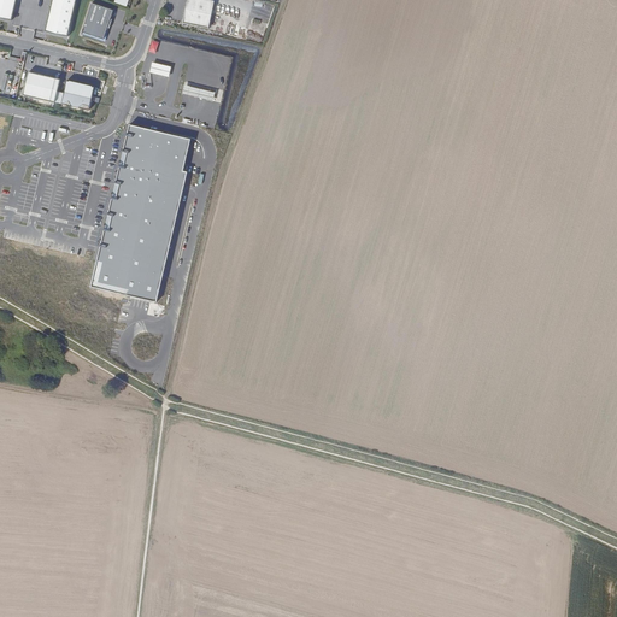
[(0,0),(0,19),(11,22),(16,0),(0,0)]
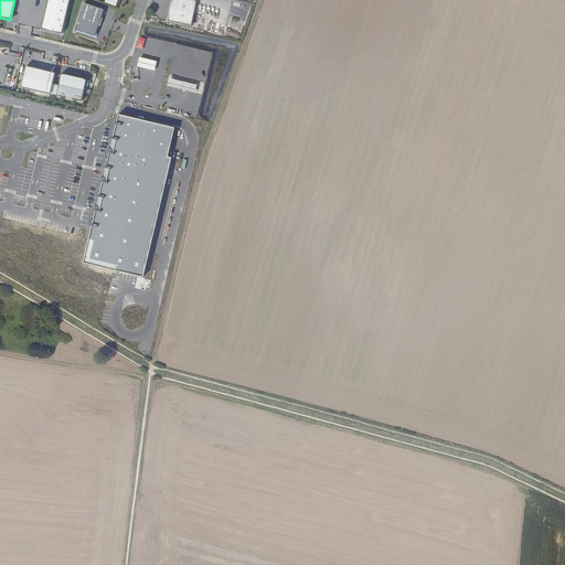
[(48,0),(42,30),(62,34),(68,0),(48,0)]
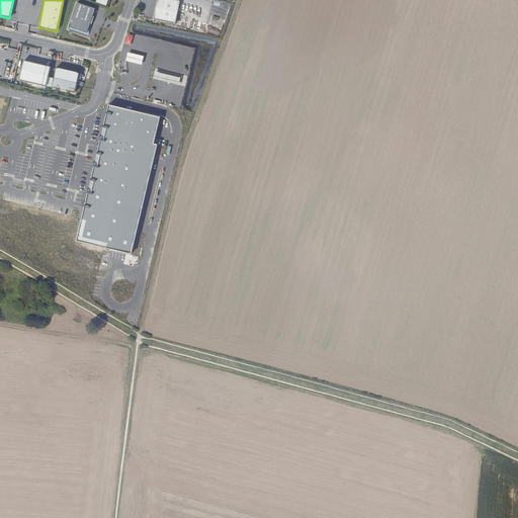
[(158,0),(155,18),(176,23),(181,0),(158,0)]
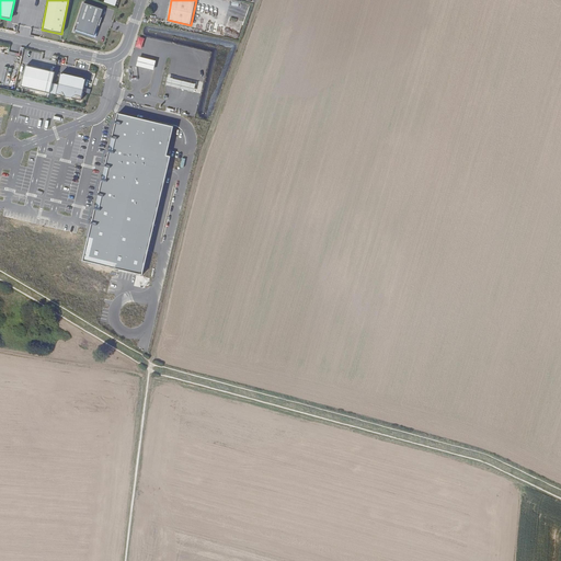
[(104,9),(83,3),(75,32),(94,37),(104,9)]
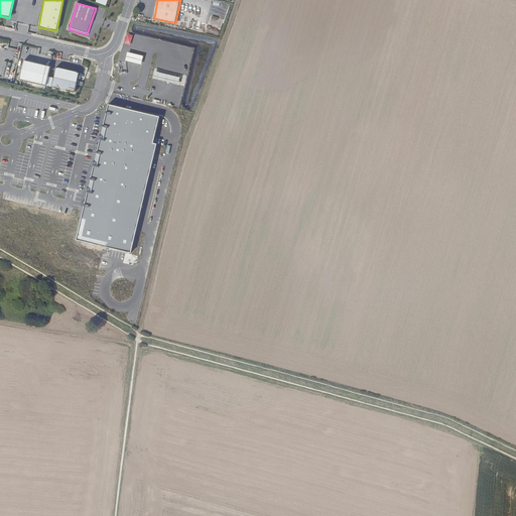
[(124,42),(130,44),(133,35),(127,33),(124,42)]
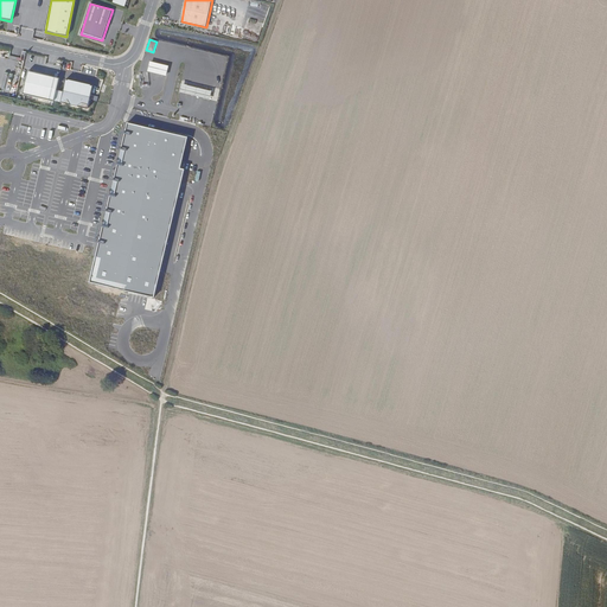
[(58,80),(27,72),(23,95),(53,101),(58,80)]
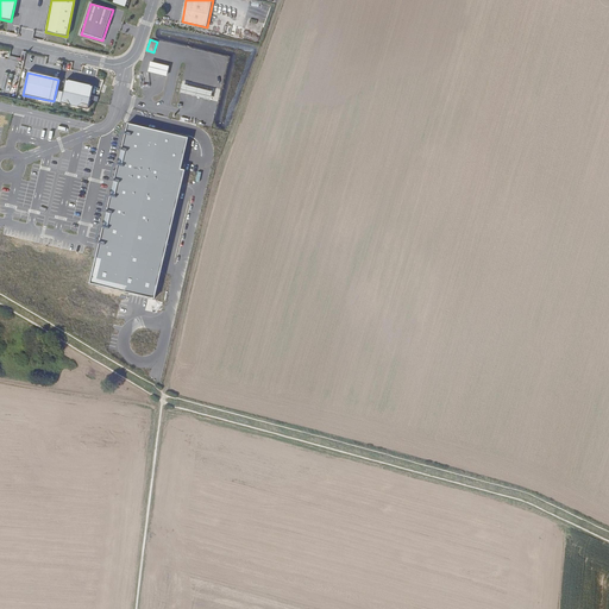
[(93,87),(66,80),(62,104),(88,110),(93,87)]
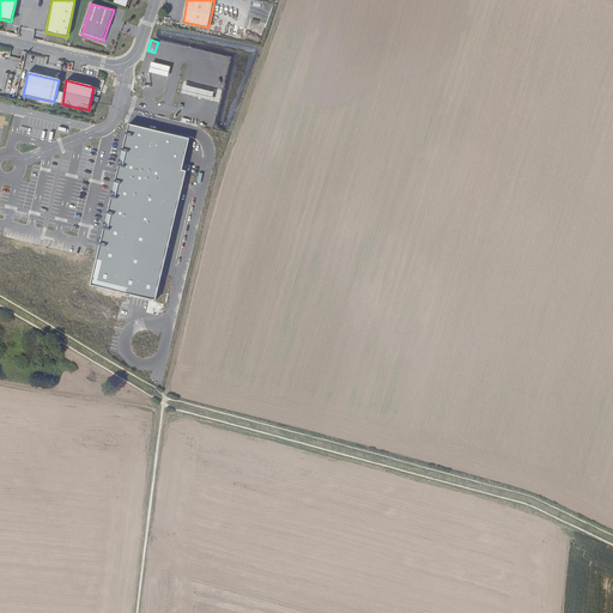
[(189,134),(128,121),(91,281),(155,297),(186,168),(181,168),(189,134)]
